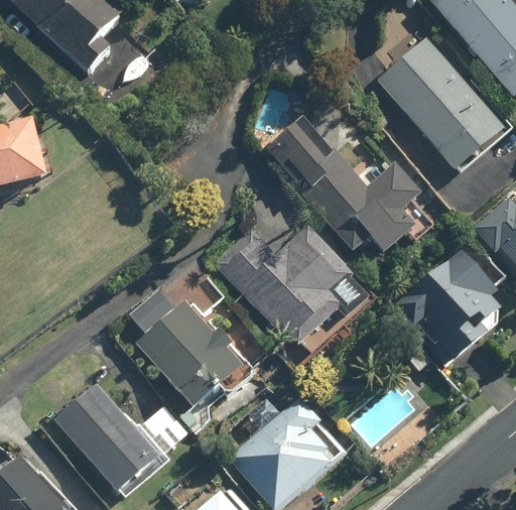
[(10,0),(74,61),(76,59),(88,72),(112,47),(100,35),(122,12),(109,0),(10,0)]
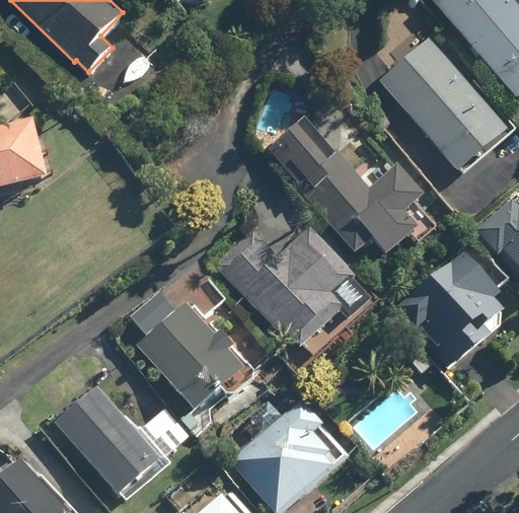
[(430,0),(514,100),(518,95),(518,0),(430,0)]
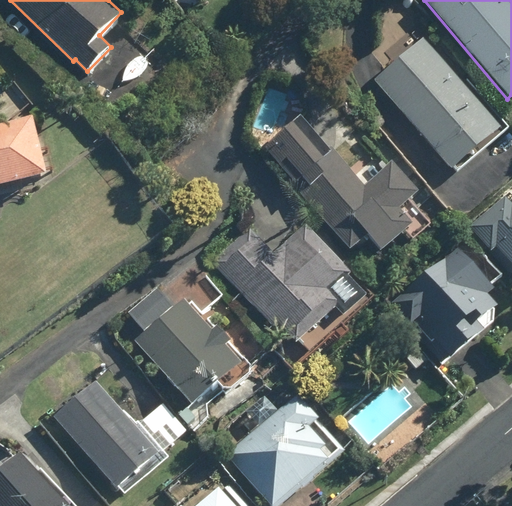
[(373,76),(451,169),(500,127),(422,35),(373,76)]
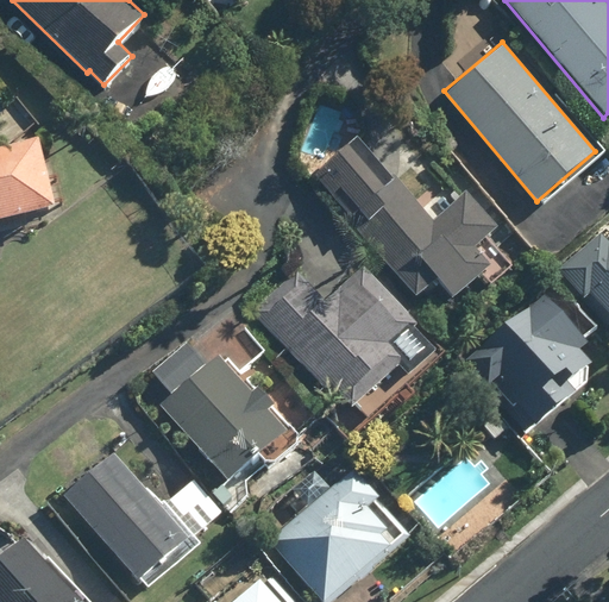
[(357,136),(313,173),(346,212),(344,213),(415,298),(435,281),(452,300),(491,267),(475,249),(498,229),(465,190),(433,218),(393,169),(389,173),(357,136)]
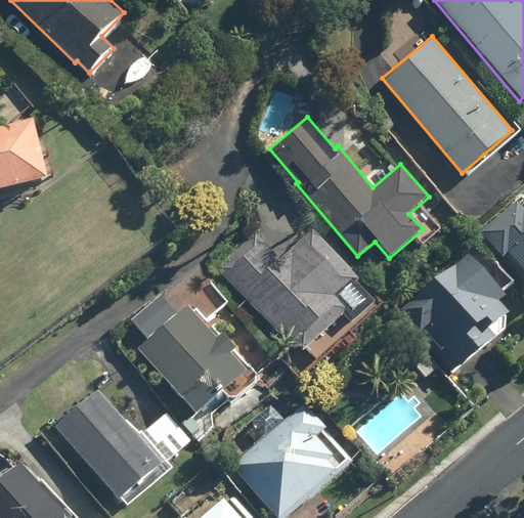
[(0,189),(48,178),(33,118),(0,126),(0,189)]
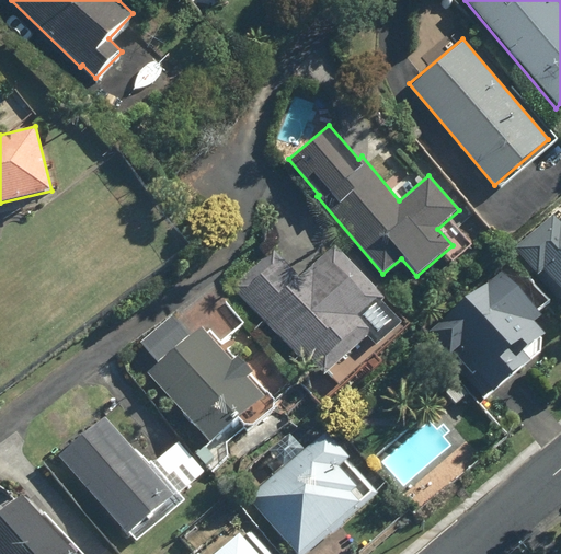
[(513,241),(539,274),(541,277),(542,278),(560,300),(560,217),(554,209),(513,241)]
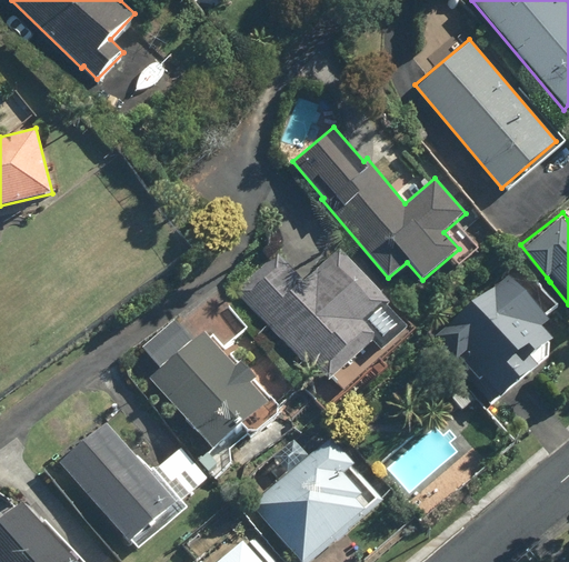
[(389,302),(339,246),(302,277),(278,250),(236,287),(323,387),(373,343),(380,352),(408,328),(387,303),(389,302)]
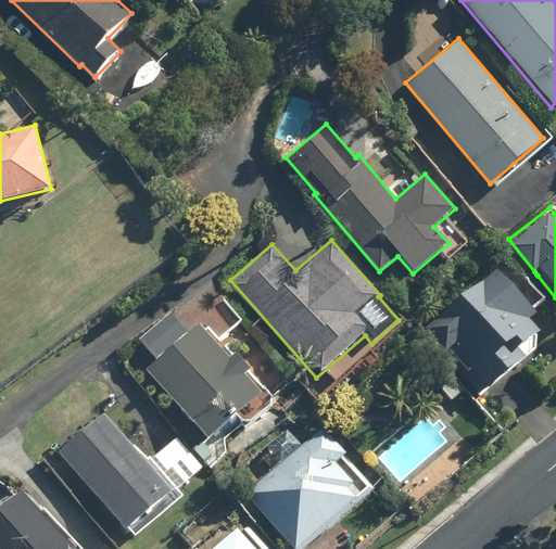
[(536,347),(536,334),(541,331),(530,318),(536,313),(497,265),(425,324),(475,385),(476,384),(483,393),(536,347)]
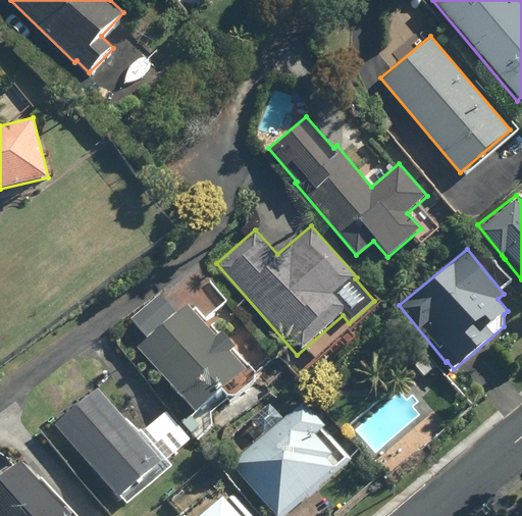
[(147,336),(137,345),(195,413),(246,370),(229,352),(236,347),(221,328),(214,333),(188,302),(177,310),(160,291),(131,316),(147,336)]
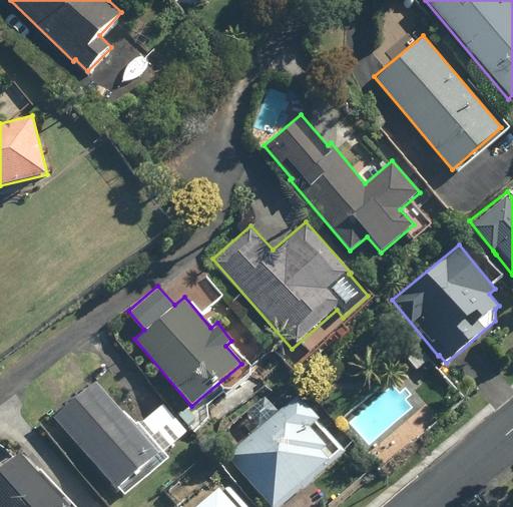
[(96,378),(52,415),(117,490),(119,488),(124,495),(170,456),(164,449),(186,430),(161,400),(136,421),(124,407),(122,409),(96,378)]
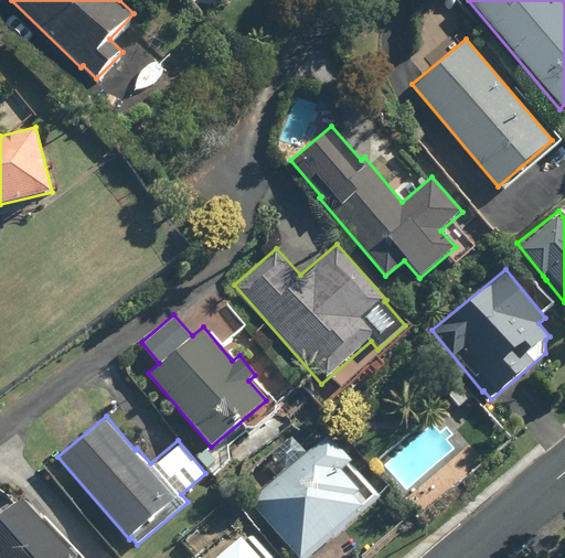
[(249,499),(299,557),(302,557),(364,507),(354,496),(360,492),(341,470),(352,460),(329,432),(249,499)]
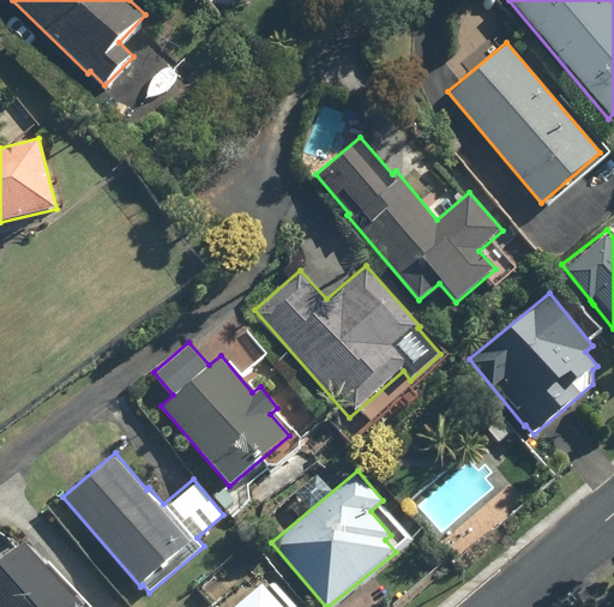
[(43,560),(25,540),(0,562),(0,606),(92,606),(47,557),(43,560)]
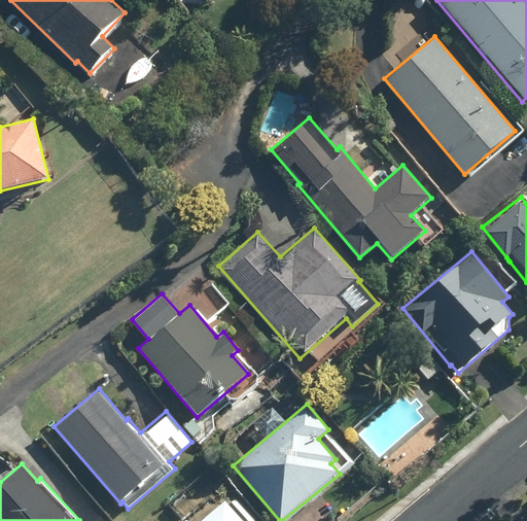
[(243,520),(224,499),(199,520),(188,520),(186,518),(182,520),(243,520)]
